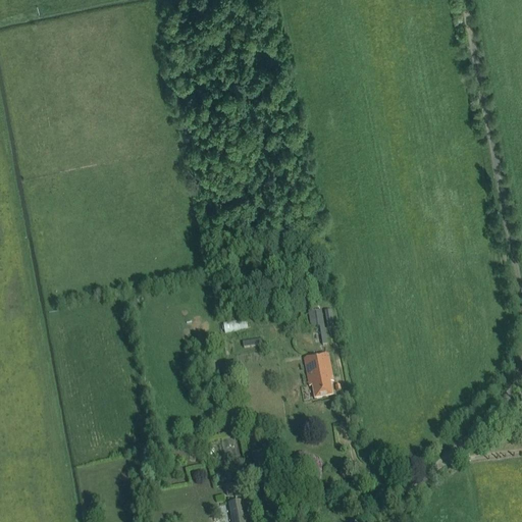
[(335,310),(327,311),(331,329),(338,327),(335,310)]
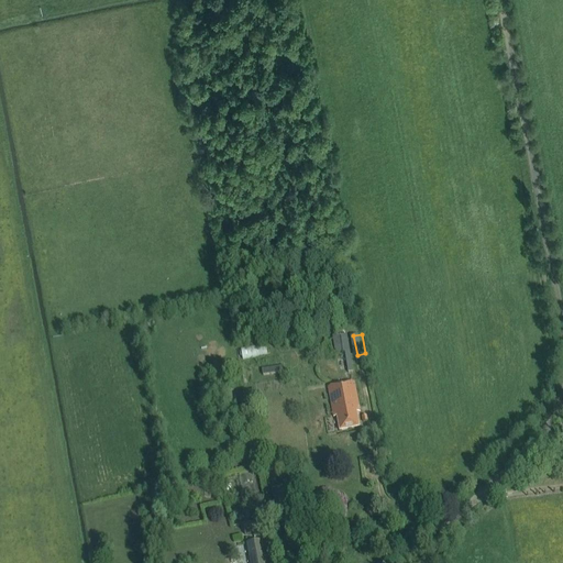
[(241,349),(242,360),(267,355),(265,344),(241,349)]
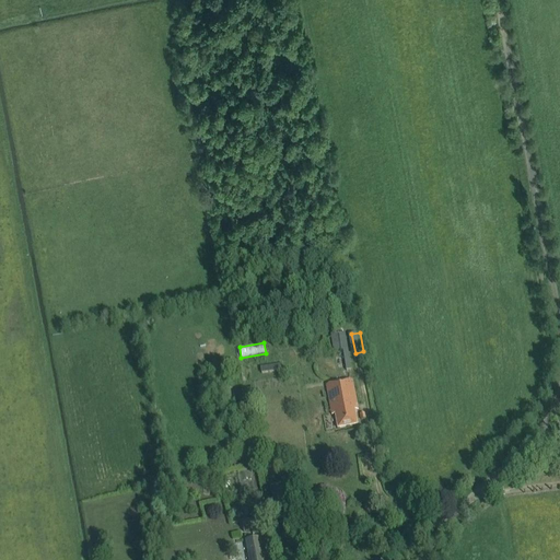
[(354,411),(358,410),(351,381),(326,386),(331,415),(335,415),(338,429),(357,424),(354,411)]
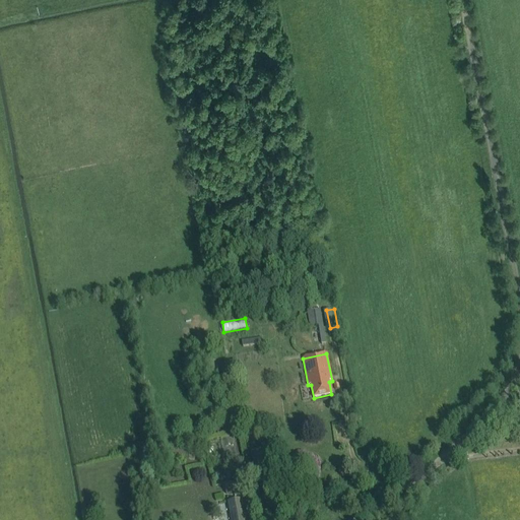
[(250,450),(255,473),(270,469),(265,447),(250,450)]
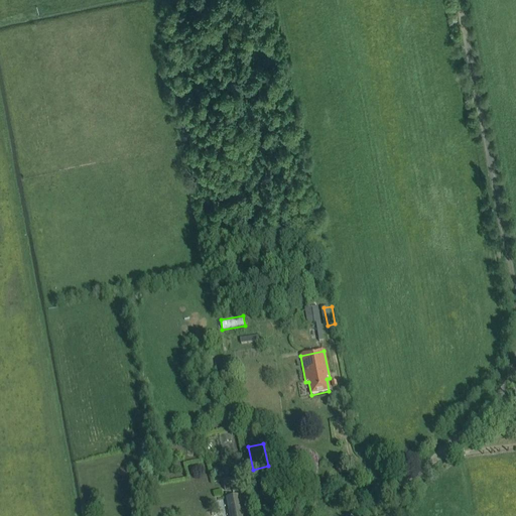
[(244,487),(242,476),(223,480),(225,491),(244,487)]
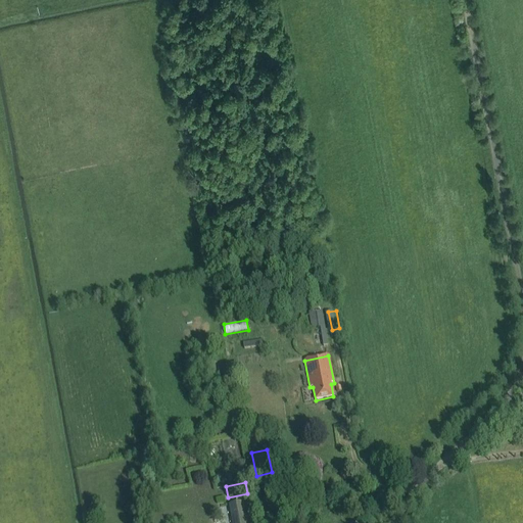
[(246,522),(242,503),(228,506),(231,522),(246,522)]
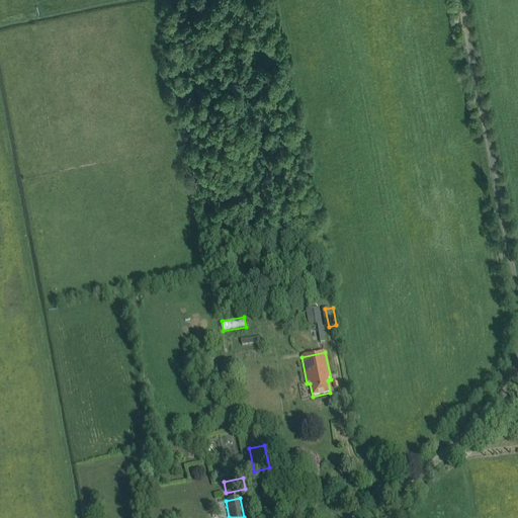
All buildings are outlined.
